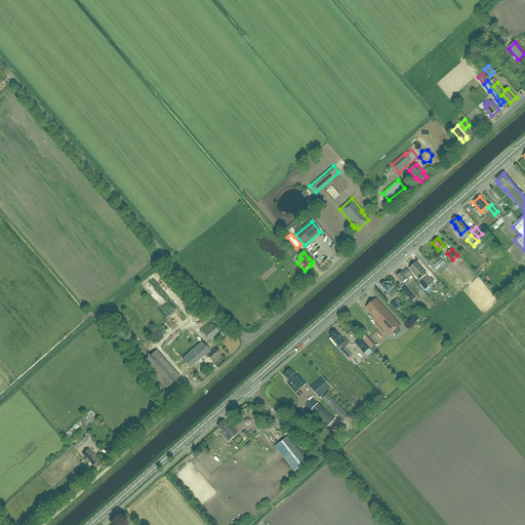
[(442,258),(435,266),(440,271),(447,264),(442,258)]
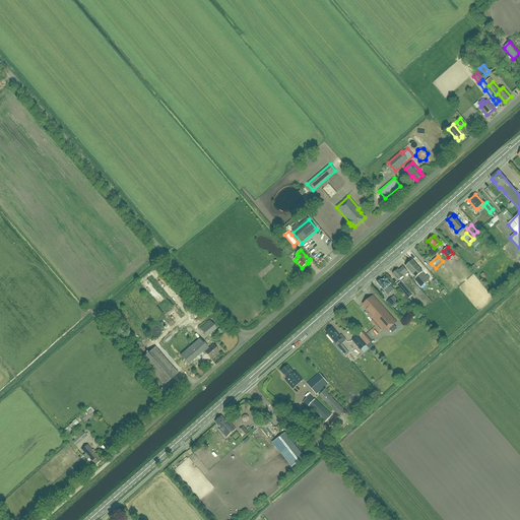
[(420,287),(430,280),(423,272),(412,260),(405,267),(415,278),(413,279),(420,287)]
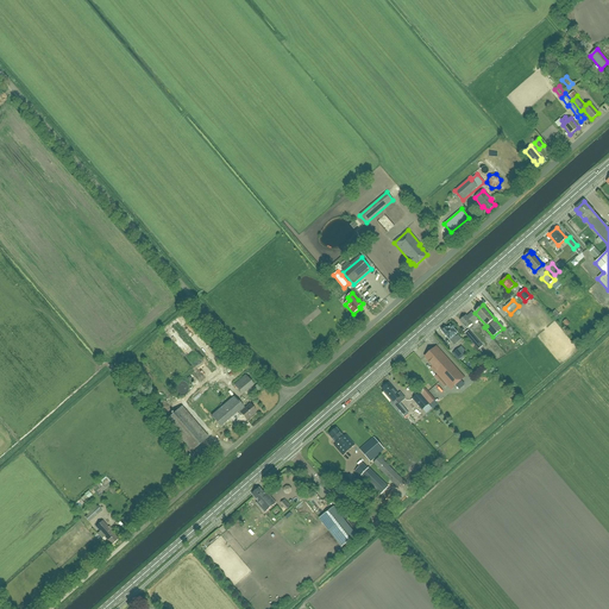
[(471,322),(477,319),(472,313),(466,318),(465,316),(460,321),(463,325),(465,330),(472,324),(471,322)]
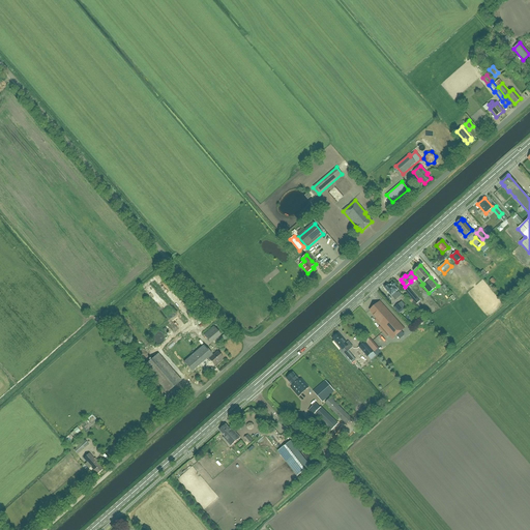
[(392,284),(389,286),(387,285),(384,287),(385,288),(384,288),(391,296),(395,300),(402,295),(399,292),(398,293),(396,292),(399,290),(395,287),(395,286),(394,284),(393,284),(392,284)]
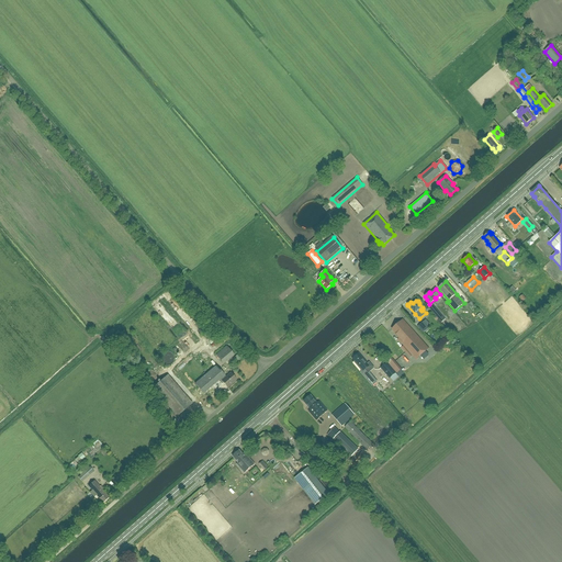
[(169,314),(165,310),(159,304),(155,307),(165,318),(169,314)]
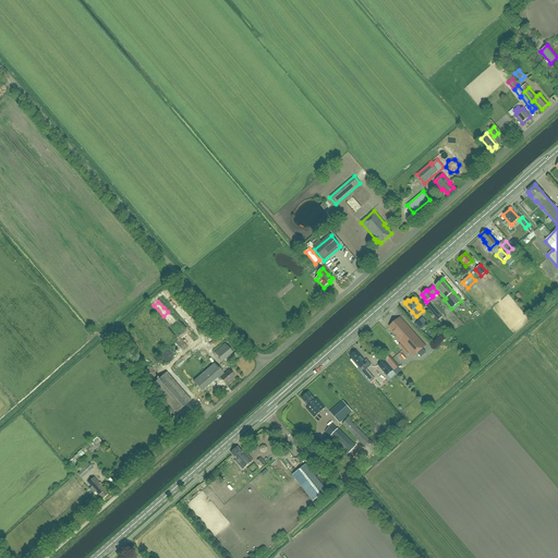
[(428,302),(425,305),(429,311),(434,314),(439,320),(443,317),(433,307),(428,302)]
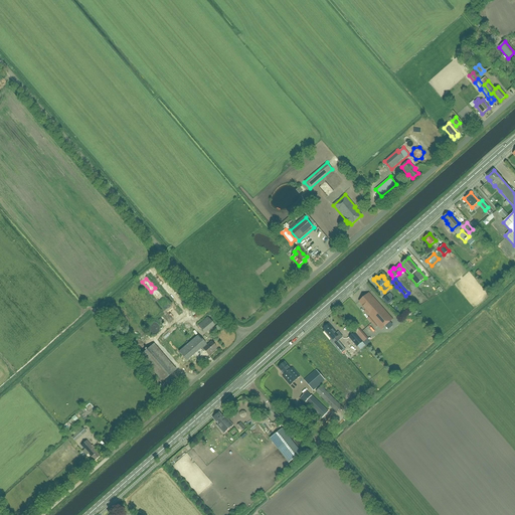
[(159,302),(164,297),(160,293),(155,299),(159,302)]
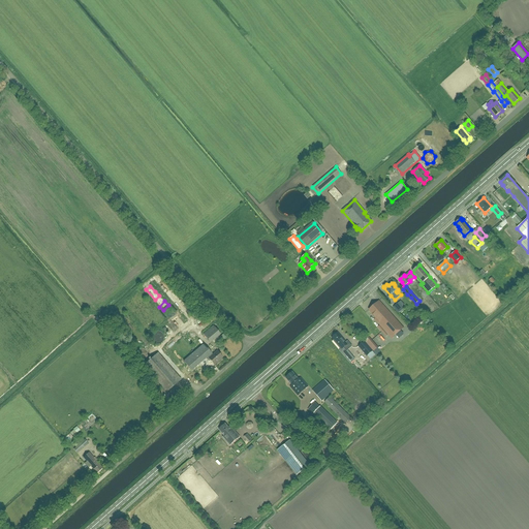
[(392,338),(403,328),(379,301),(369,310),(373,314),(372,315),(375,318),(375,319),(382,329),(381,330),(382,332),(381,332),(385,336),(387,334),(392,338)]
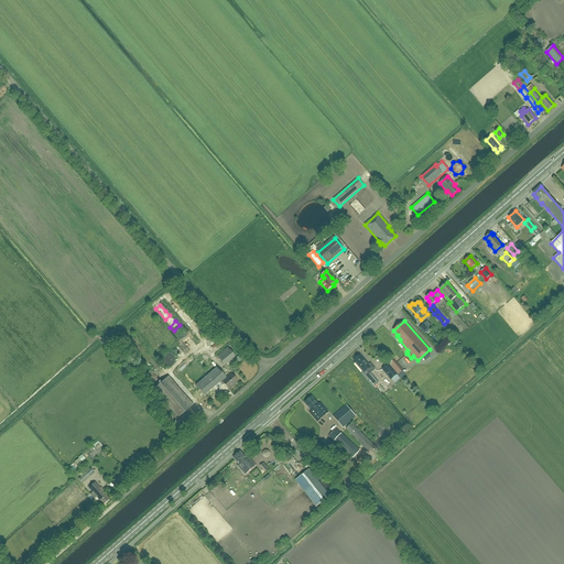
[(425,323),(420,327),(425,334),(431,328),(425,323)]
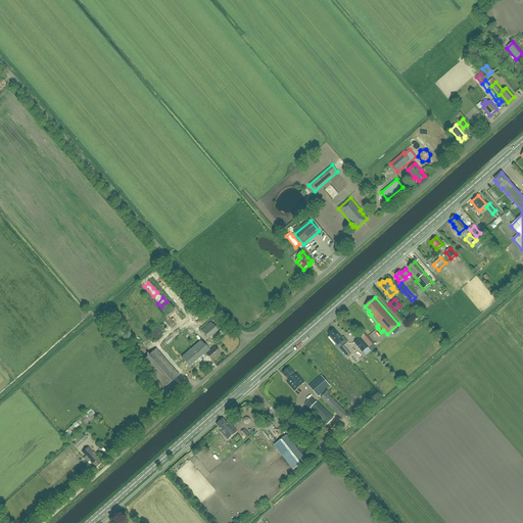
[(177,325),(180,323),(171,310),(168,312),(177,325)]
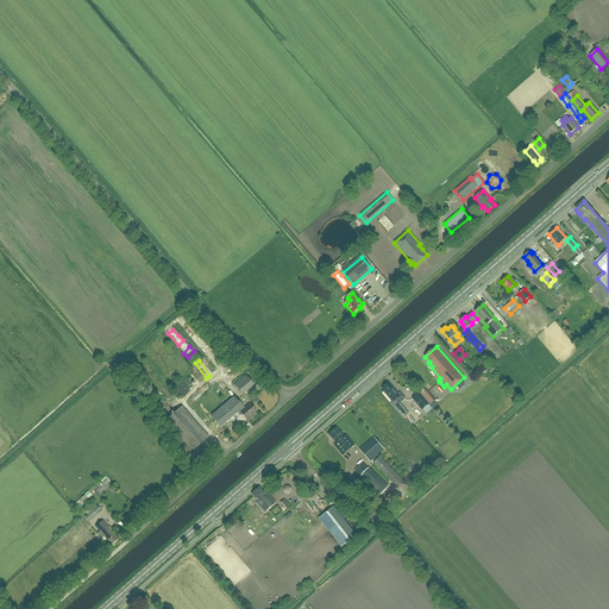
[(242,395),(253,384),(245,375),(234,384),(242,395)]
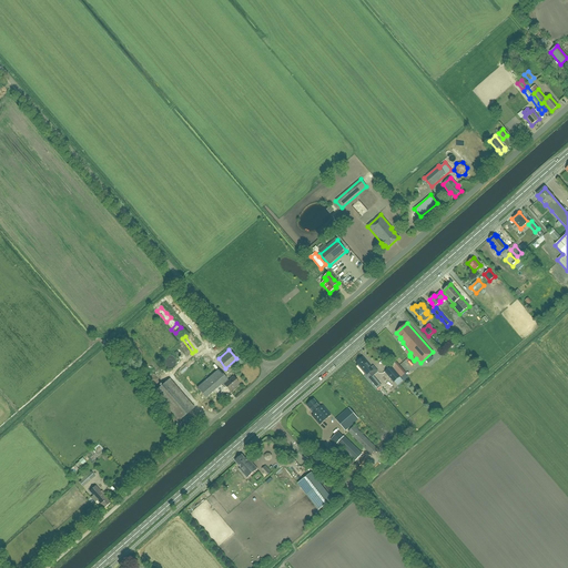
[(373,369),(372,368),(362,357),(361,358),(361,357),(359,357),(358,358),(357,358),(357,359),(357,361),(357,362),(356,363),(358,365),(358,366),(366,376),(369,374),(372,377),(373,376),(378,372),(375,368),(373,369)]
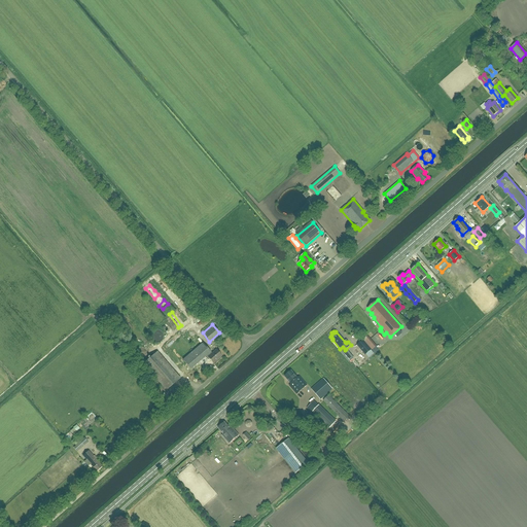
[(373,349),(377,344),(367,335),(363,339),(373,349)]
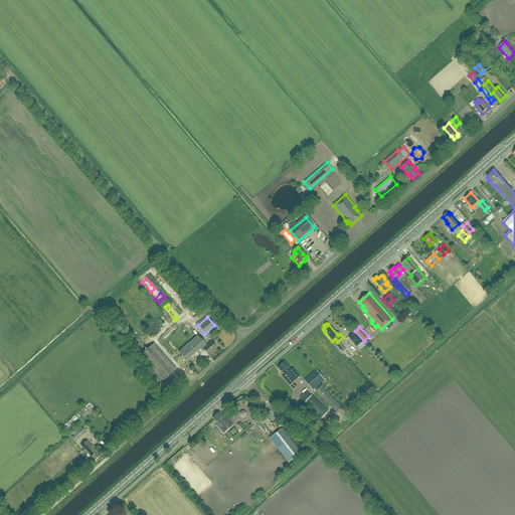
[(349,337),(357,347),(362,342),(354,333),(349,337)]
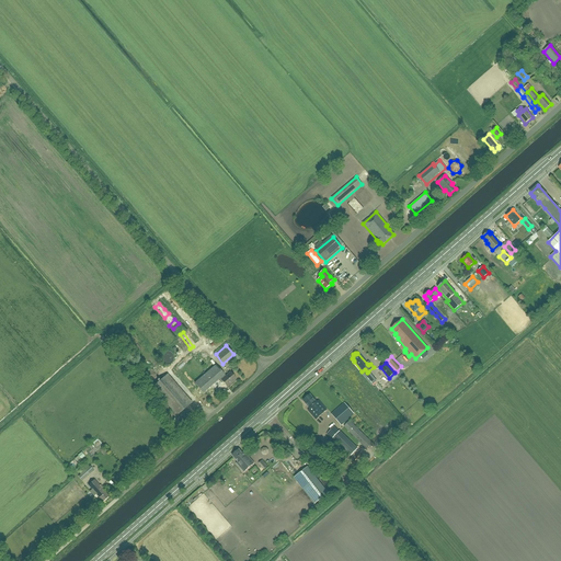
[(220,381),(221,380),(227,387),(236,379),(230,373),(226,376),(216,365),(195,384),(203,393),(218,380),(220,381)]
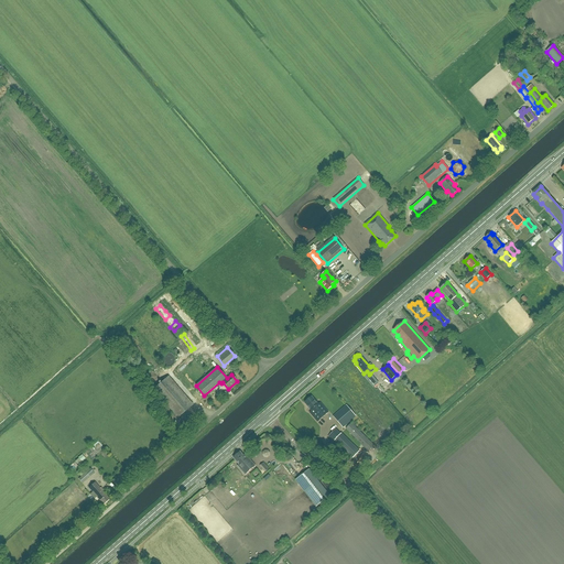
[(364,373),(362,375),(368,381),(373,377),(370,373),(369,375),(367,371),(364,373)]
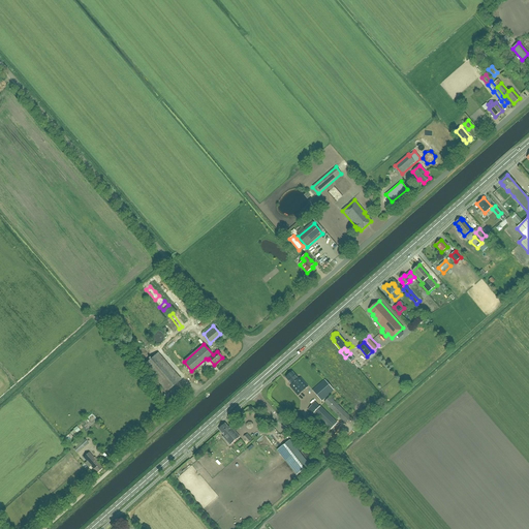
[(181,380),(158,353),(144,366),(159,383),(157,384),(165,394),(181,380)]
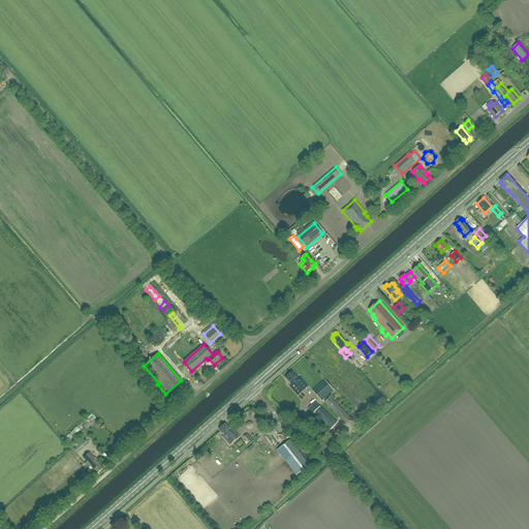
[(289,374),(289,375),(286,378),(292,385),(290,386),(298,396),(308,386),(301,378),(299,379),(292,372),(291,373),(290,373),(289,374)]
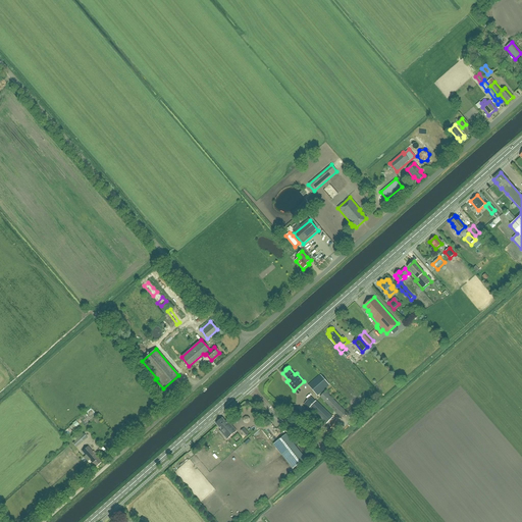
[(318,396),(330,385),(320,375),(309,385),(318,396)]
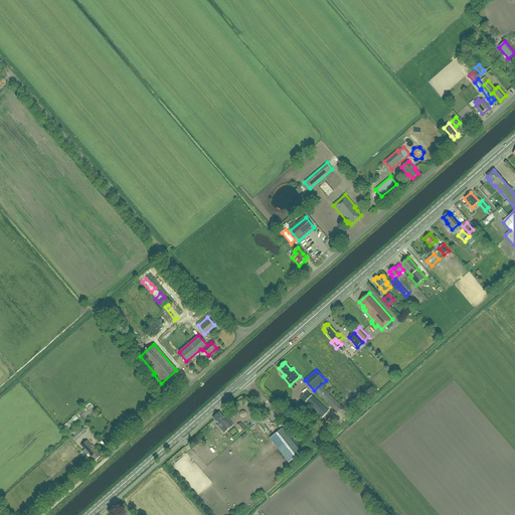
[(306,402),(322,418),(328,411),(312,396),(306,402)]
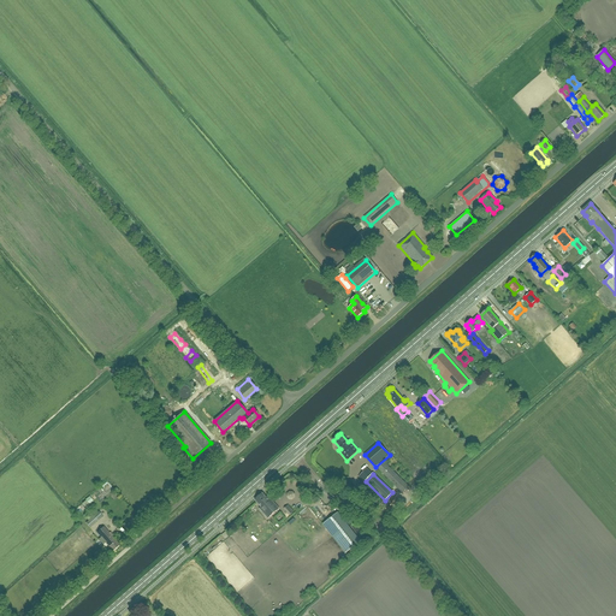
[(267,519),(278,509),(268,497),(266,498),(262,493),(255,501),(261,508),(260,509),(267,519)]
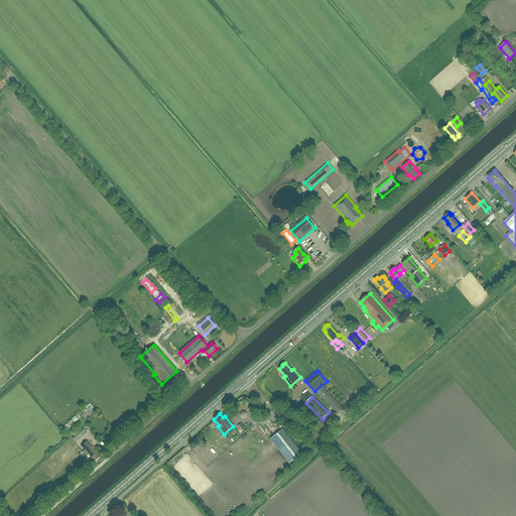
[(75,442),(86,432),(83,428),(72,438),(75,442)]
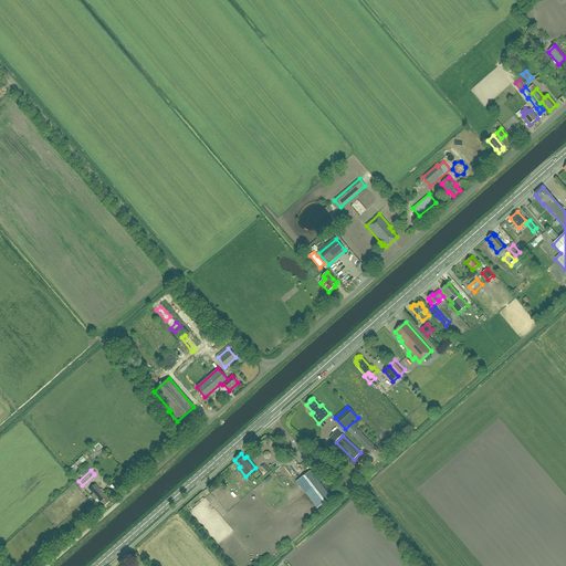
[(311,471),(296,482),(317,509),(331,498),(311,471)]
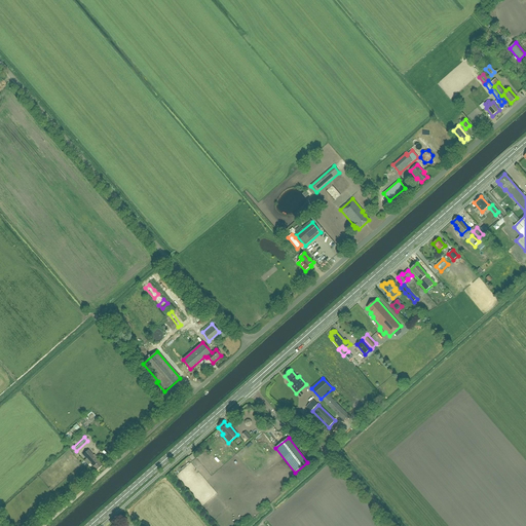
[(96,471),(102,465),(88,450),(82,455),(96,471)]
